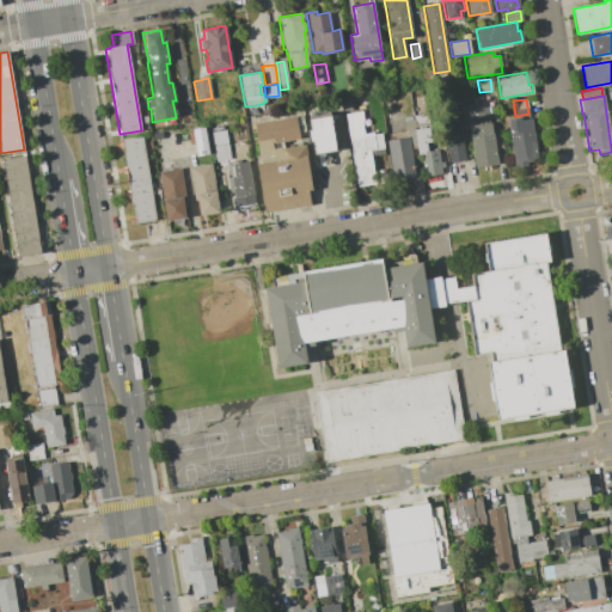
[(485,101),(489,122),(490,122),(497,164),(476,167),(469,126),(463,127),(459,105),(485,101)]
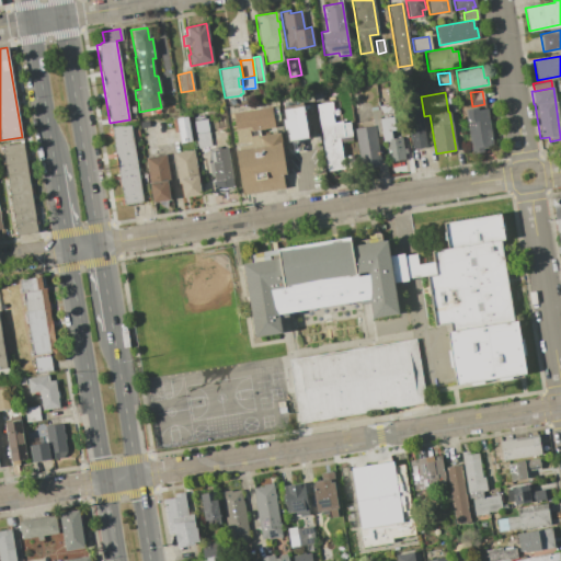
[(330,102),(333,125),(348,122),(351,136),(339,138),(343,168),(327,170),(322,141),(316,104),(330,102)]
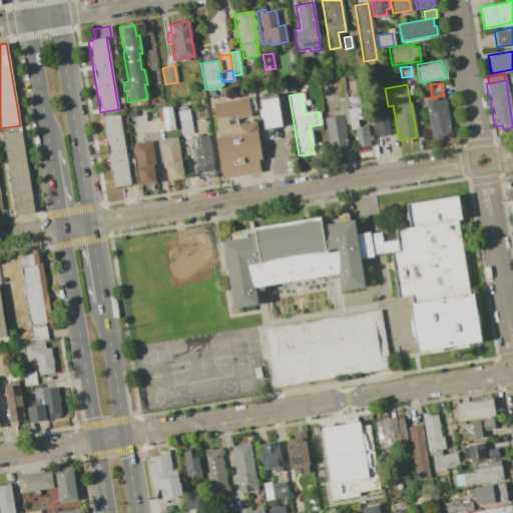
[(216,128),(212,103),(247,97),(250,116),(236,118),(236,123),(255,120),(262,159),(258,159),(260,170),(220,177),(212,128),(216,128)]
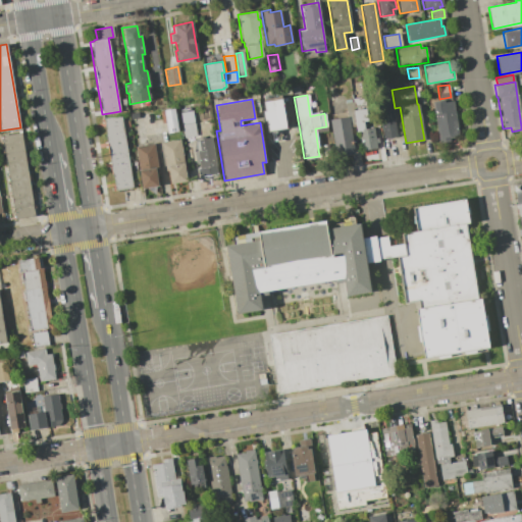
[(265,111),(264,102),(280,99),(285,127),(268,131),(266,119),(265,119),(263,111),(265,111)]
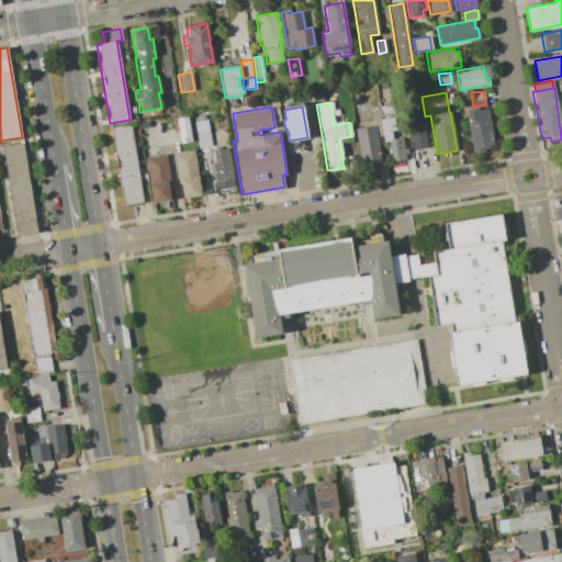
[(465,110),(478,108),(479,110),(487,109),(493,145),(483,147),(483,152),(473,153),(465,110)]
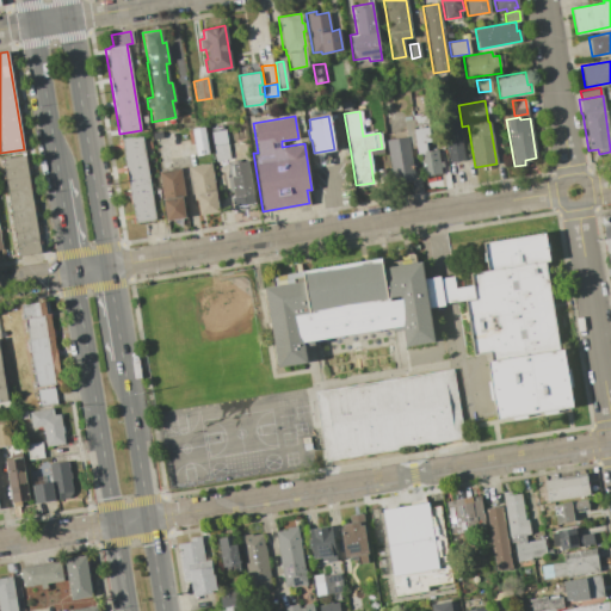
[(458,122),(464,160),(449,162),(443,124),(458,122)]
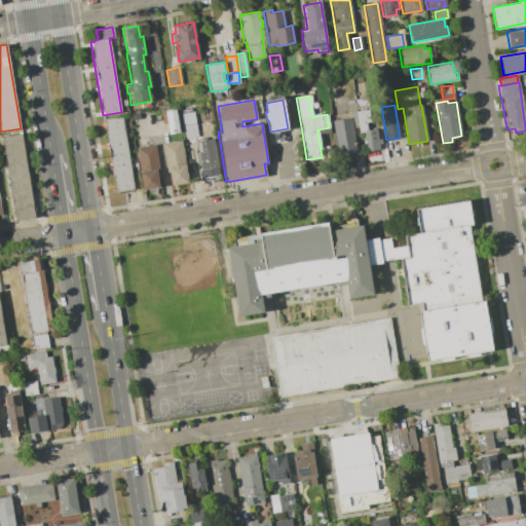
[(191,108),(191,111),(193,111),(197,137),(186,139),(181,109),(191,108)]
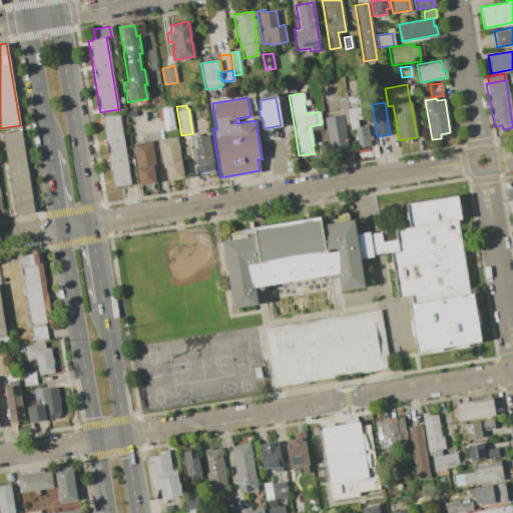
[(170,106),(174,128),(164,130),(160,108),(170,106)]
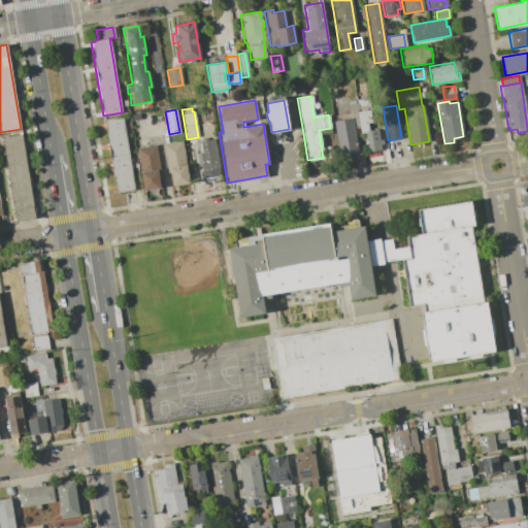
[(369,109),(371,122),(367,123),(368,130),(377,129),(381,150),(366,152),(364,132),(359,133),(356,111),(369,109)]
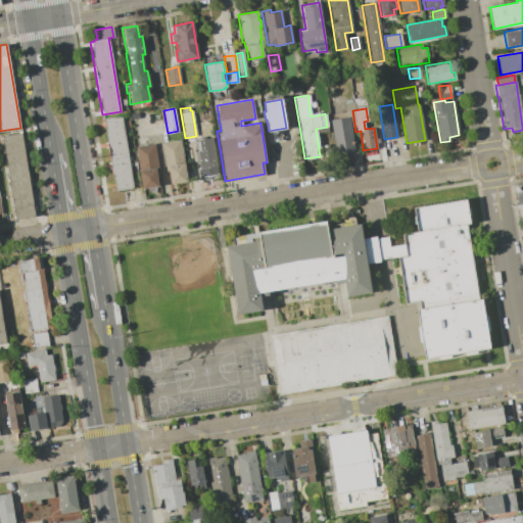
[(138,111),(139,117),(130,120),(129,113),(138,111)]
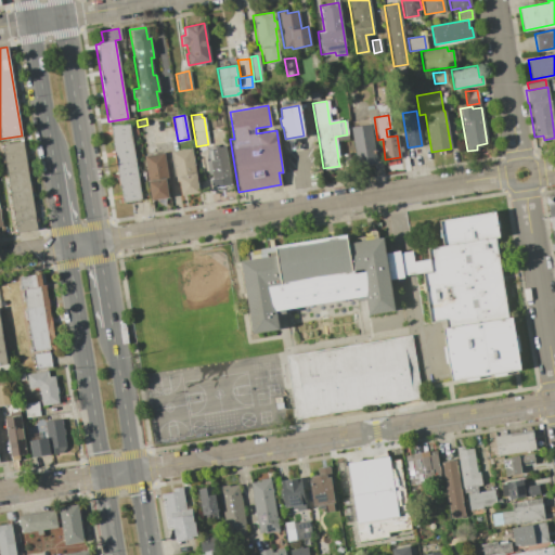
[(128,123),(141,199),(123,202),(111,126),(128,123)]
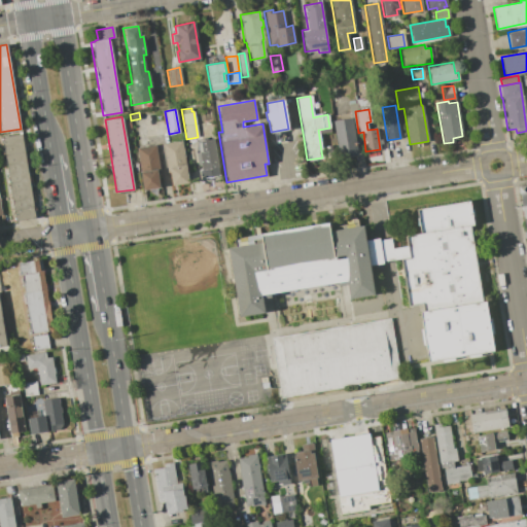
[(351,117),(357,153),(339,156),(332,120),(351,117)]
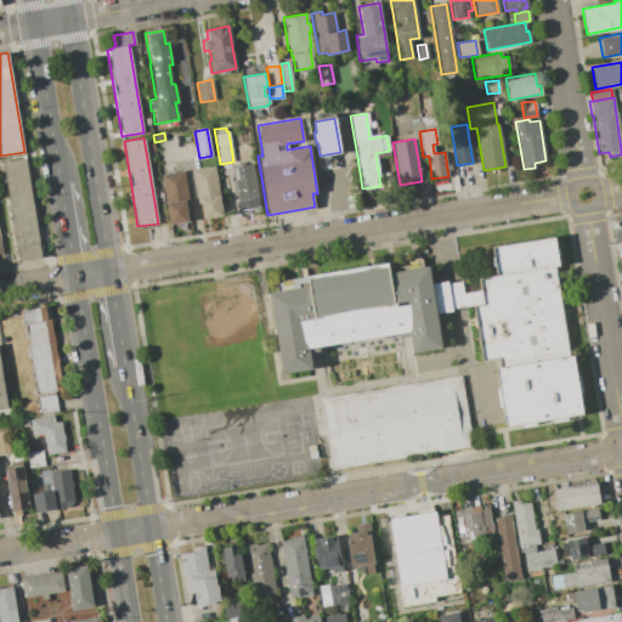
[(24,158),(41,256),(18,261),(1,162),(24,158)]
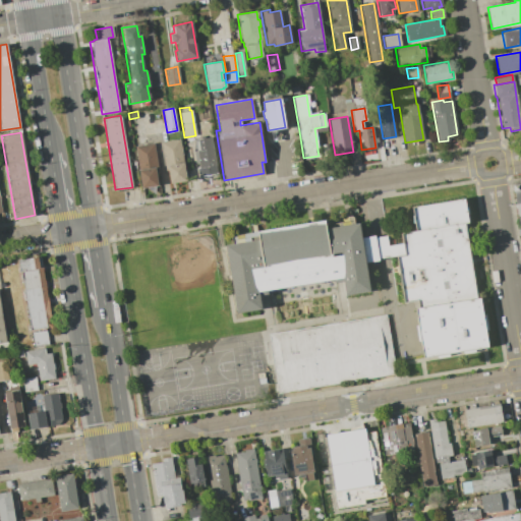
[(198,150),(197,138),(211,136),(217,173),(197,176),(195,168),(198,167),(195,150),(198,150)]
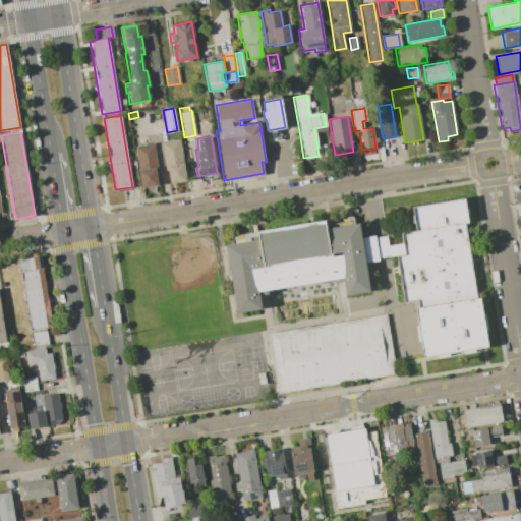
[(178,138),(186,180),(171,183),(168,168),(165,168),(160,142),(178,138)]
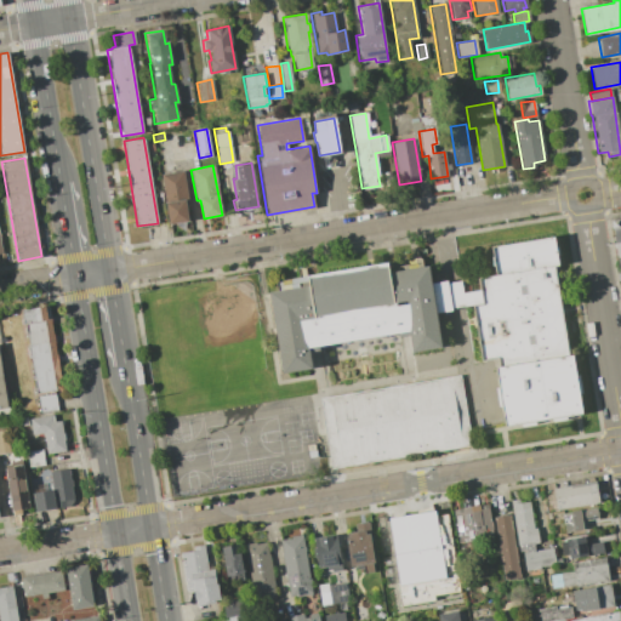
[(182,170),(187,201),(184,201),(188,221),(169,224),(160,175),(182,170)]
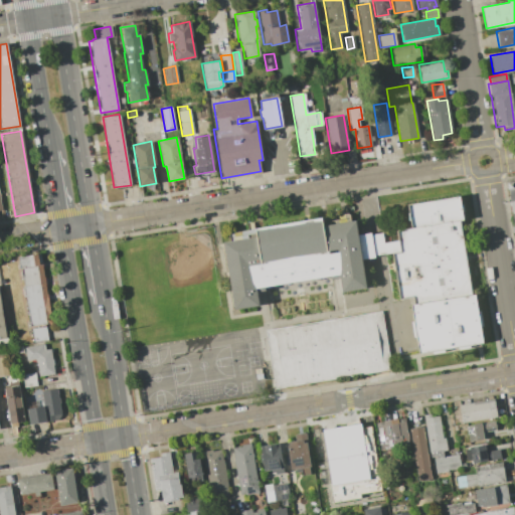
[(391,252),(399,300),(411,298),(412,301),(412,304),(419,303),(473,295),(461,220),(464,220),(460,196),(408,205),(412,228),(396,231),(397,240),(398,245),(399,251),(391,252)]
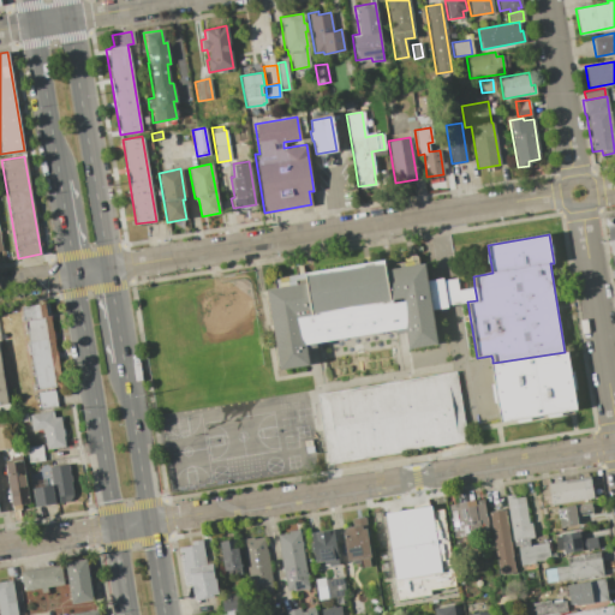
[(266,288),(266,291),(272,327),(279,369),(308,364),(304,344),(310,342),(315,342),(394,329),(399,329),(404,328),(407,348),(436,344),(431,310),(429,299),(428,287),(427,280),(423,263),(416,264),(384,269),(383,260),(303,273),(304,282),(292,285),(266,288)]
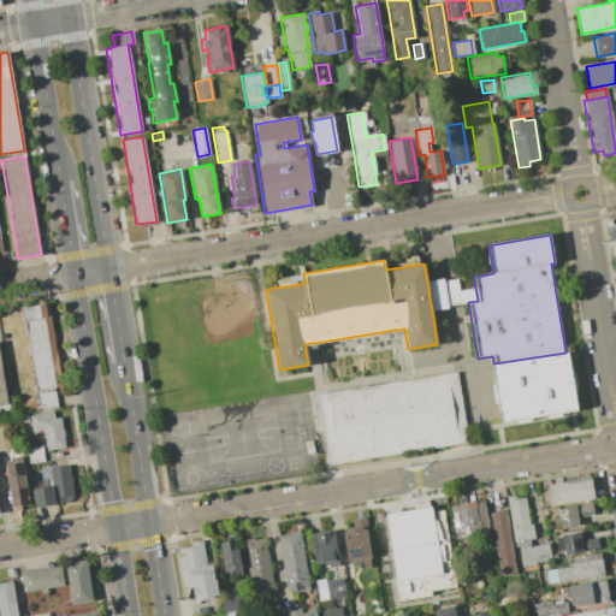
[(427,280),(428,288),(430,300),(432,311),(448,308),(446,306),(452,304),(468,302),(478,301),(477,294),(475,288),(458,290),(456,278),(448,279),(443,280),(443,278),(428,280),(427,280)]
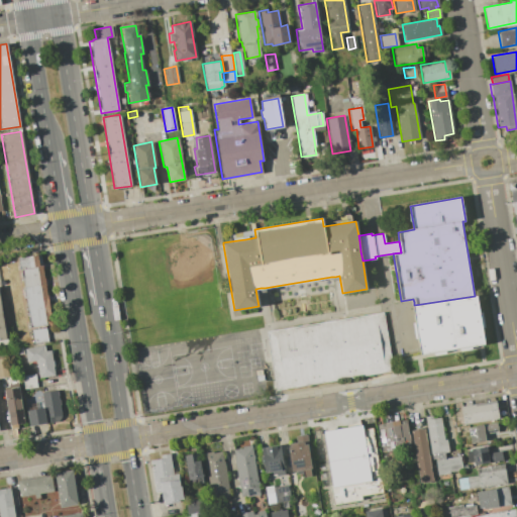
[(37,254),(50,323),(29,327),(17,259),(37,254)]
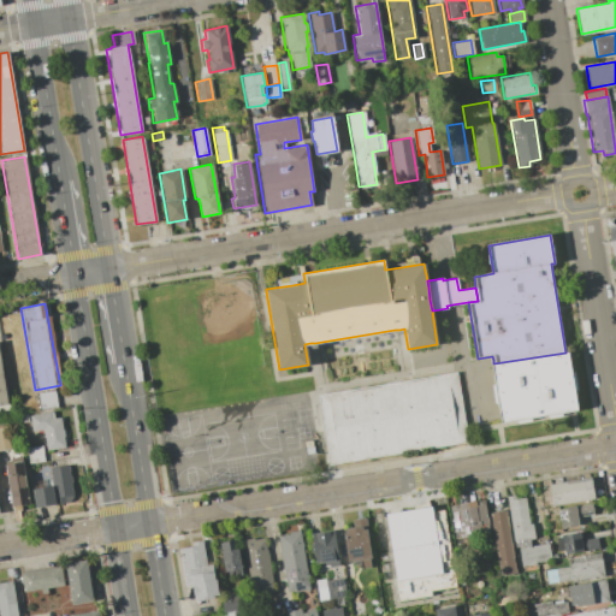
[(491,365),(493,363),(502,362),(566,353),(567,353),(576,410),(574,410),(501,422),(499,419),(495,394),(491,365)]
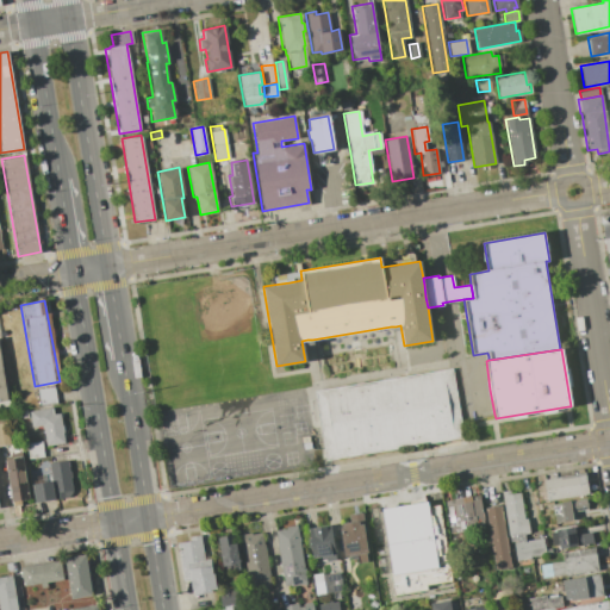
[(316,391),(450,368),(456,396),(461,422),(464,439),(327,461),(324,447),(321,422),(317,400),(316,391)]
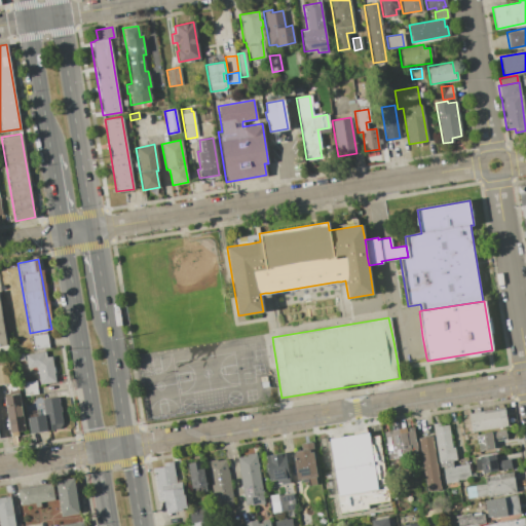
[(46,332),(48,347),(34,349),(31,335),(46,332)]
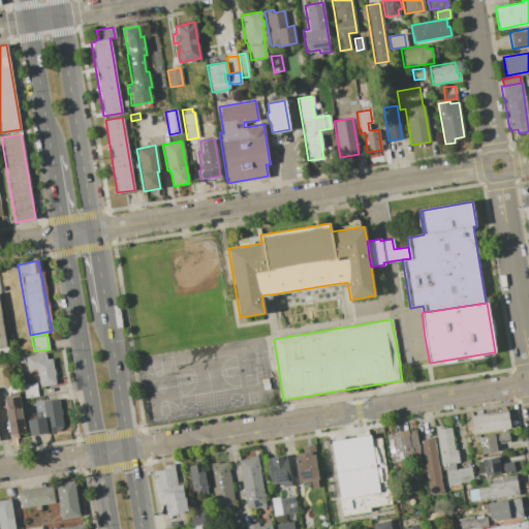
[(45,353),(47,359),(52,358),(56,383),(39,386),(36,369),(27,370),(25,356),(45,353)]
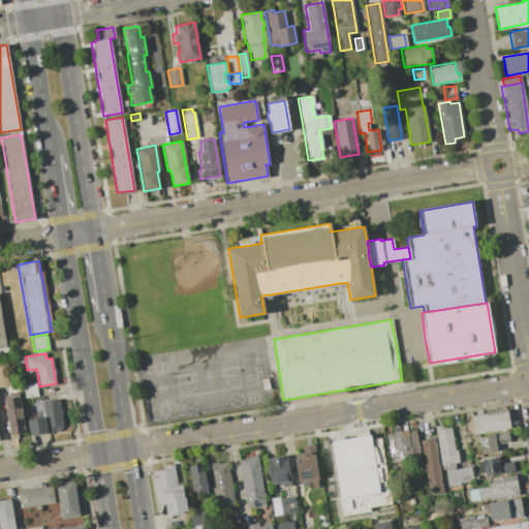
[(35,382),(37,396),(24,398),(22,384),(35,382)]
